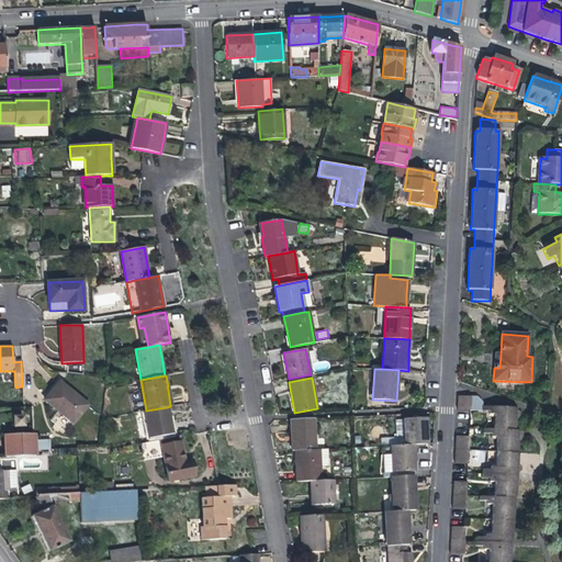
[(44,401),(74,424),(89,405),(60,382),(44,401)]
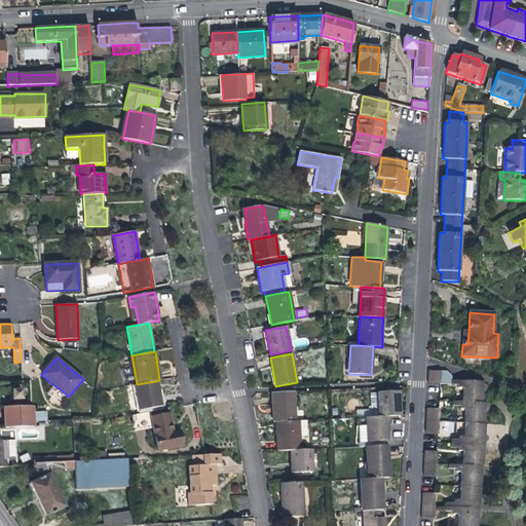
[(450,384),(450,381),(451,377),(446,372),(428,371),(427,379),(427,384),(450,384)]
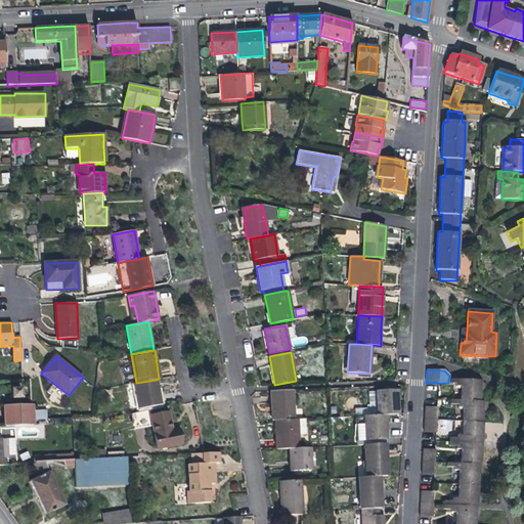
[(159,392),(156,380),(136,383),(135,384),(139,408),(161,404),(159,392)]
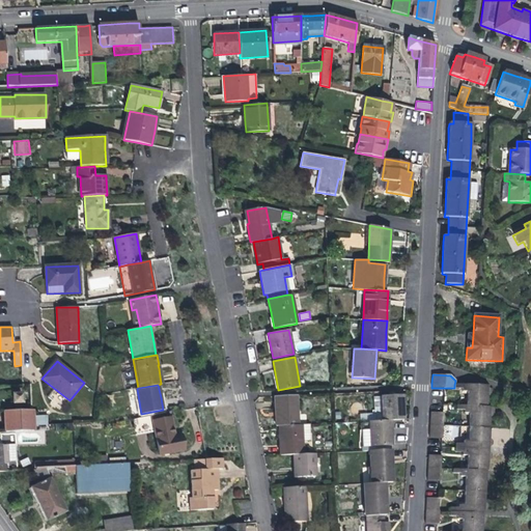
[(487,386),(462,385),(462,389),(462,392),(468,392),(467,407),(464,407),(464,411),(464,414),(469,414),(468,427),(469,428),(468,441),(463,441),(463,444),(463,453),(463,456),(468,456),(467,470),(460,470),(460,474),(460,477),(465,478),(465,492),(464,505),(458,505),(458,507),(458,512),(456,512),(456,516),(456,520),(462,520),(462,524),(462,530),(481,530),(482,513),(483,513),(486,471),(487,471),(490,429),(488,429),(490,408),(486,408),(487,386)]
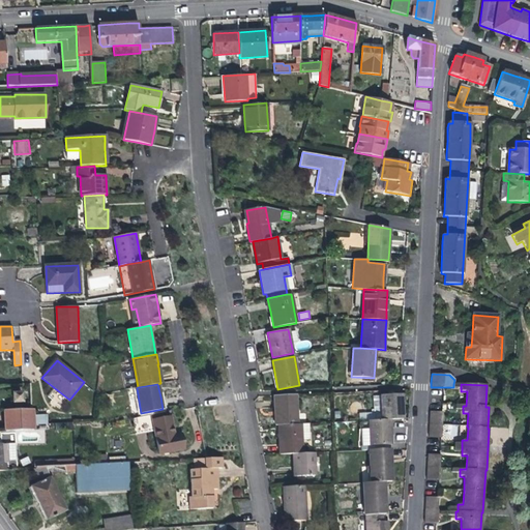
[(22,393),(16,393),(13,395),(13,401),(16,403),(23,402),(22,393)]
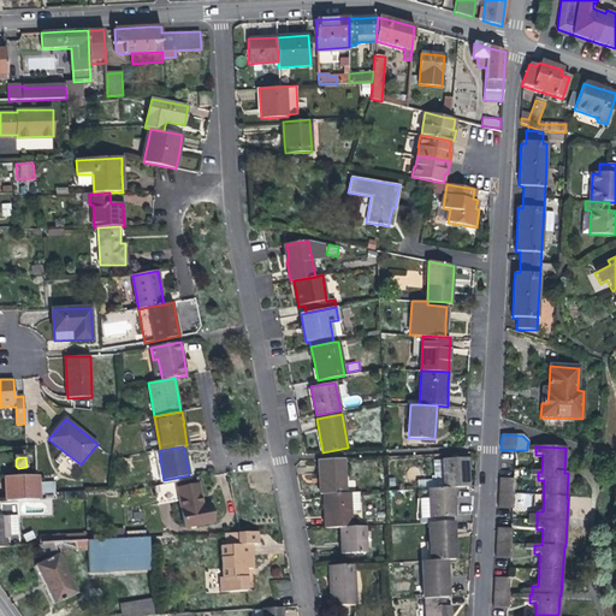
[(442,458),(443,487),(454,487),(469,486),(468,468),(467,457),(442,458)]
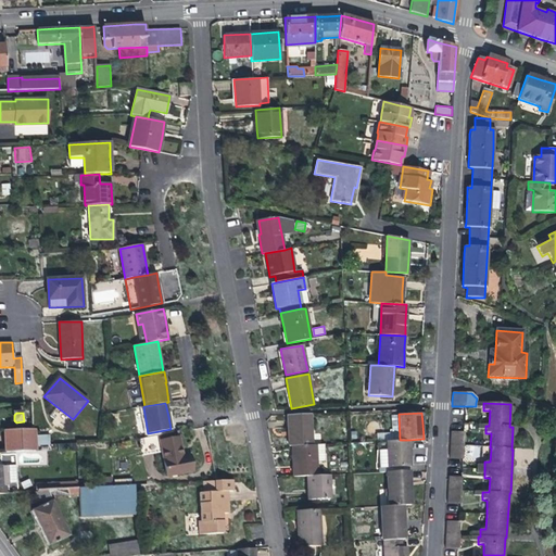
[(288,446),(292,446),(313,444),(310,414),(287,415),(287,432),(288,446)]
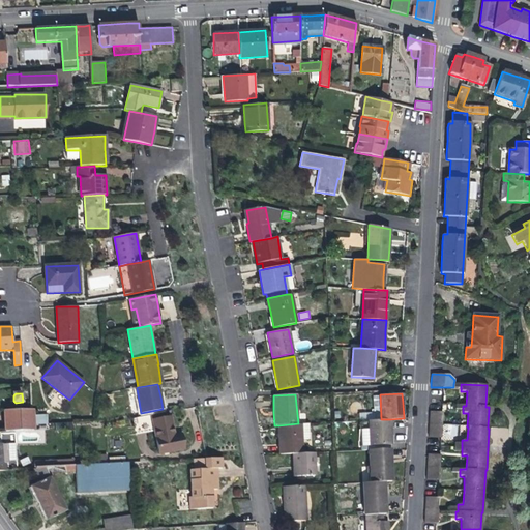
[(359,413),(360,418),(379,417),(377,395),(373,395),(375,411),(359,413)]
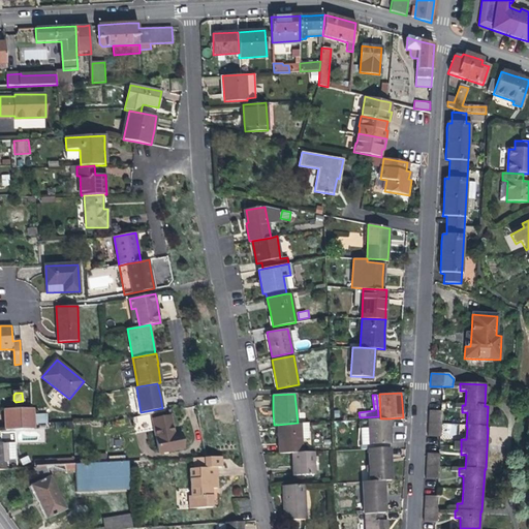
[(5,431),(33,429),(33,425),(32,409),(4,410),(5,431)]
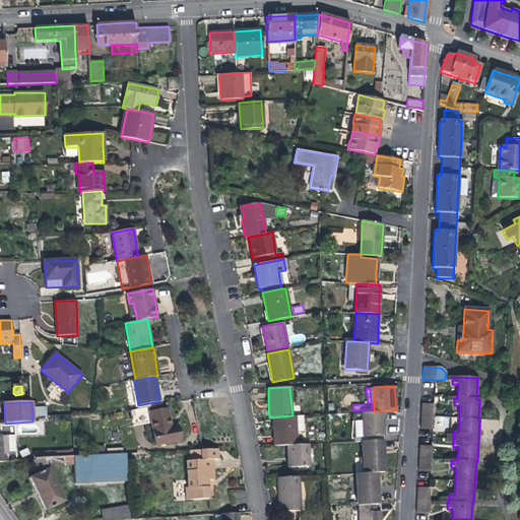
[(421,410),(421,416),(420,423),(420,429),(432,430),(434,404),(421,404),(421,410)]
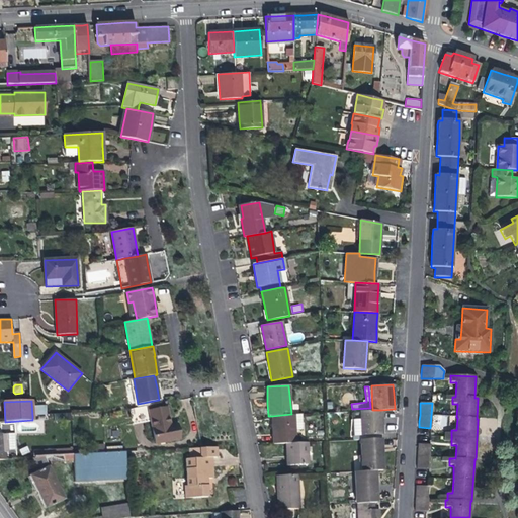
[(152,426),(149,411),(148,406),(128,410),(133,430),(152,426)]
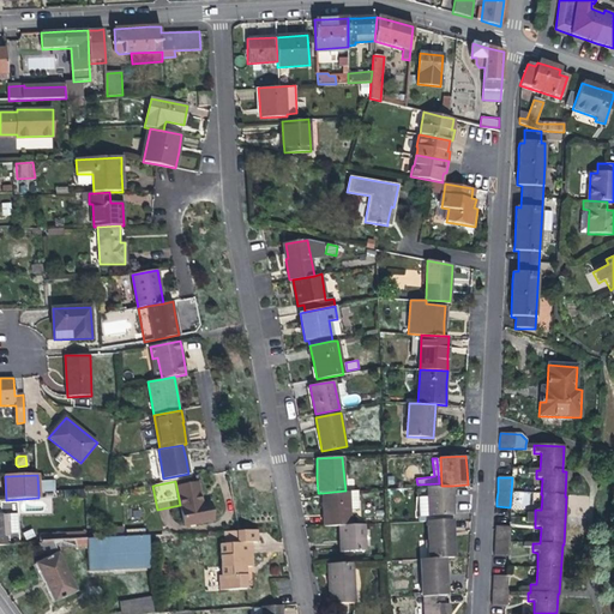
[(184,525),(212,521),(210,501),(202,503),(199,494),(198,482),(176,487),(180,505),(184,525)]
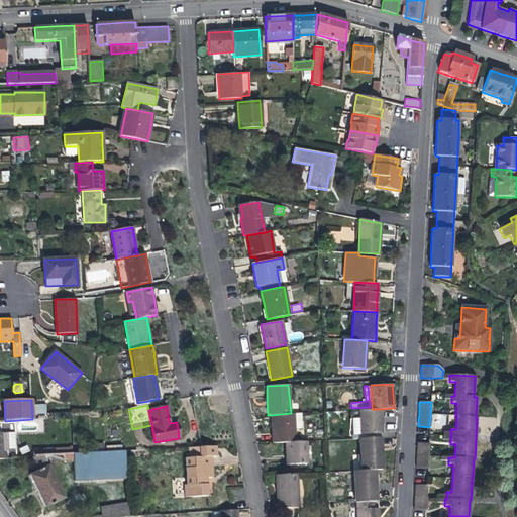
[(381,423),(381,409),(372,409),(358,410),(360,434),(382,433),(381,423)]
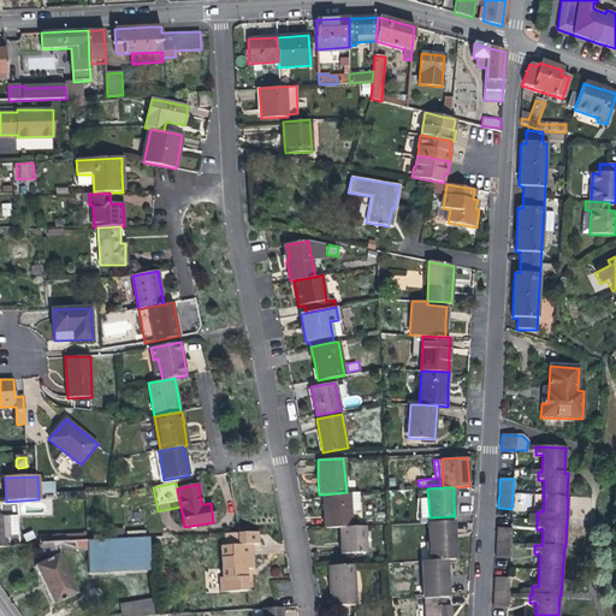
[(325,528),(341,527),(351,527),(350,492),(347,492),(324,495),(324,505),(325,528)]
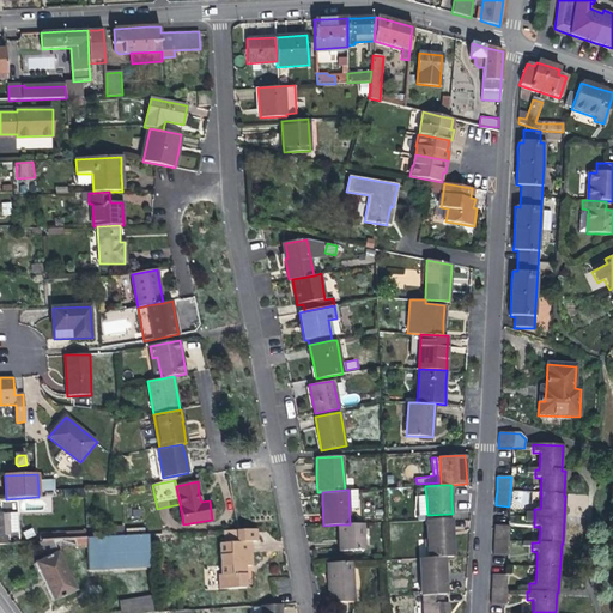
[(529,504),(527,490),(513,492),(514,505),(529,504)]
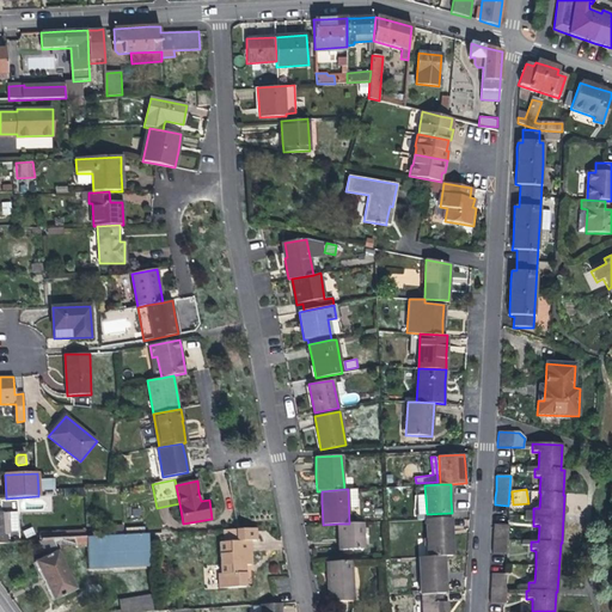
[(10,534),(10,513),(0,513),(0,543),(10,543),(8,534),(10,534)]
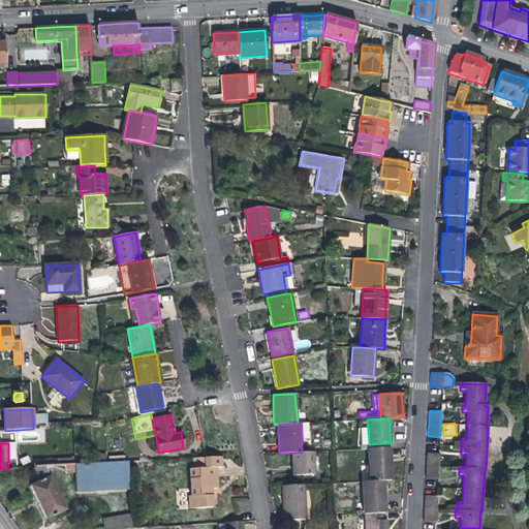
[(17,460),(16,443),(8,443),(8,460),(17,460)]
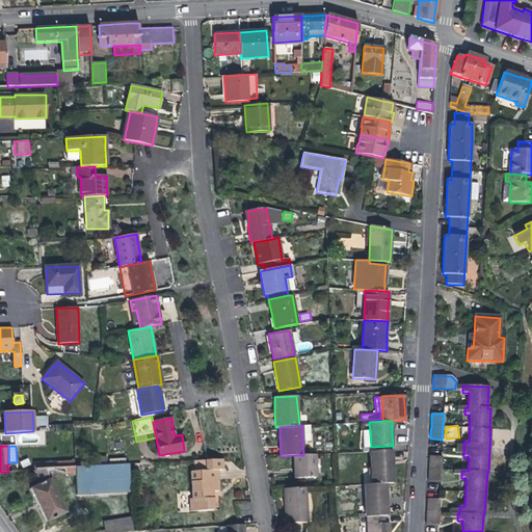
[(370,452),(371,484),(388,483),(394,482),(393,464),(393,451),(370,452)]
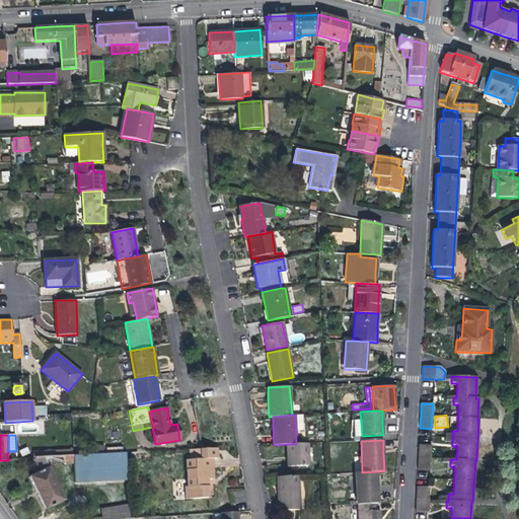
[(307,443),(296,444),(287,444),(287,455),(288,466),(308,465),(307,443)]
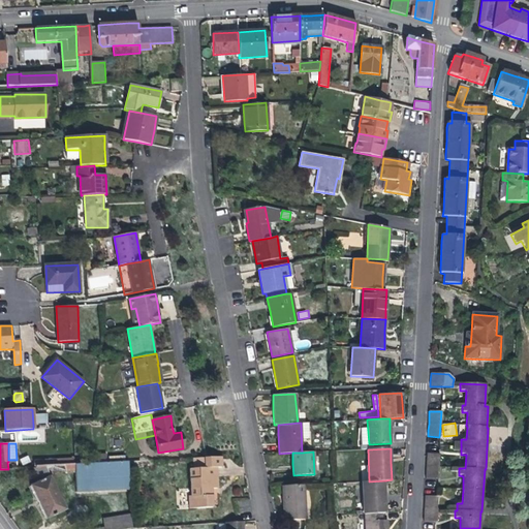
[(427,458),(426,466),(426,471),(426,479),(437,479),(439,454),(427,454),(427,458)]
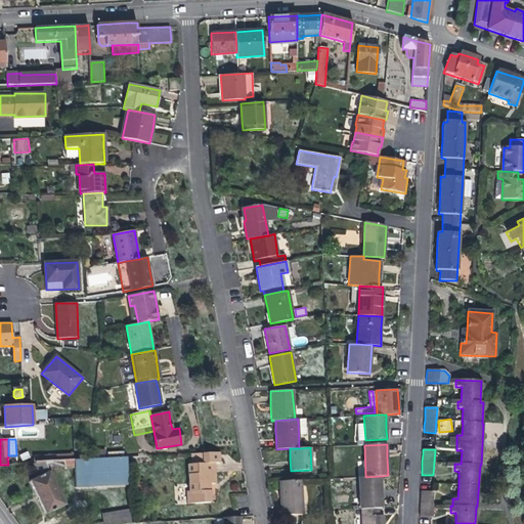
[(105,459),(105,450),(87,451),(88,460),(105,459)]
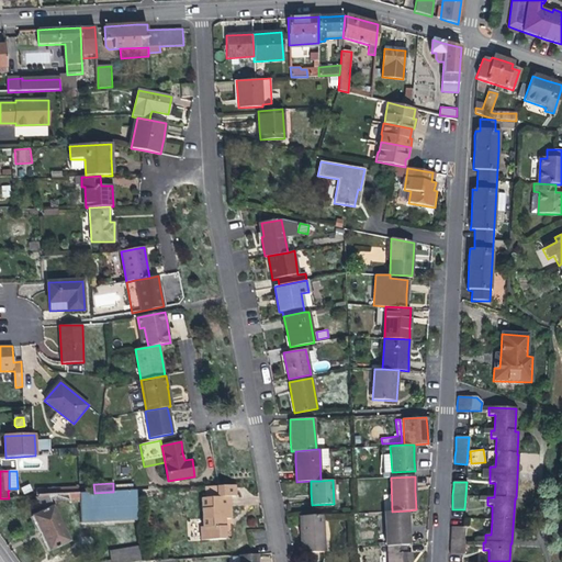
[(231,518),(229,506),(226,506),(225,496),(229,496),(235,496),(234,485),(206,487),(206,497),(201,497),(202,527),(200,527),(201,540),(225,539),(224,523),(224,519),(231,518)]
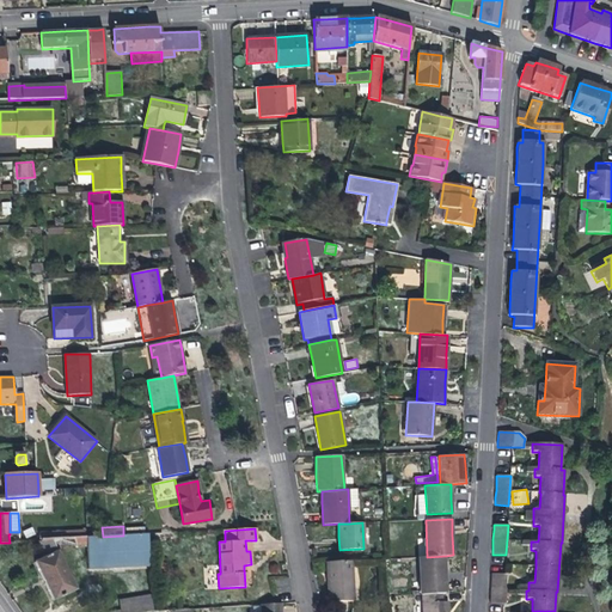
[(148,534),(123,536),(103,537),(87,538),(62,539),(42,540),(43,558),(35,563),(46,583),(54,601),(77,589),(59,554),(75,545),(75,550),(87,548),(89,569),(150,565),(148,534)]
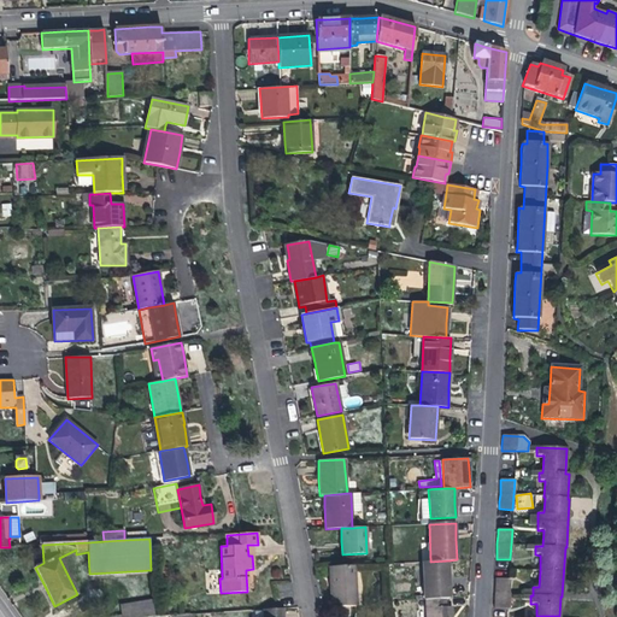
[(423,562),(425,599),(447,598),(452,598),(451,581),(450,560),(430,562),(423,562)]
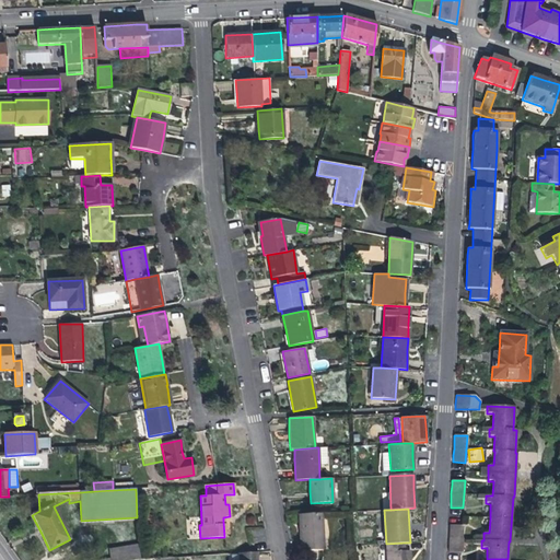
[(322,513),(299,514),(300,540),(301,550),(324,549),(322,513)]
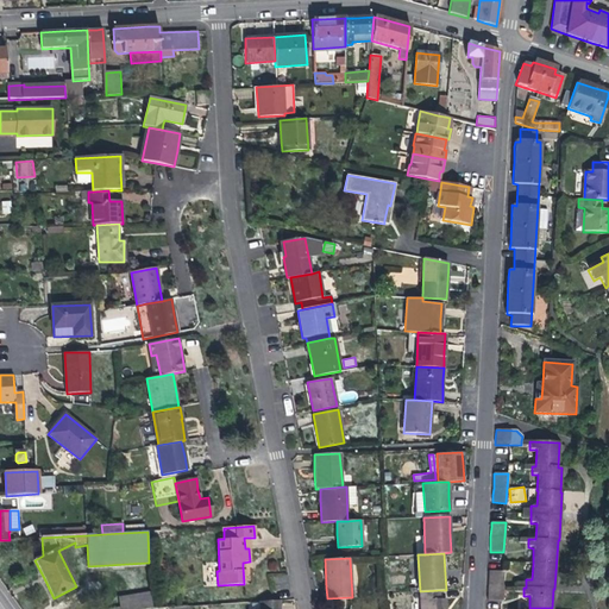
[(489,572),(488,585),(488,601),(501,602),(503,572),(489,572)]
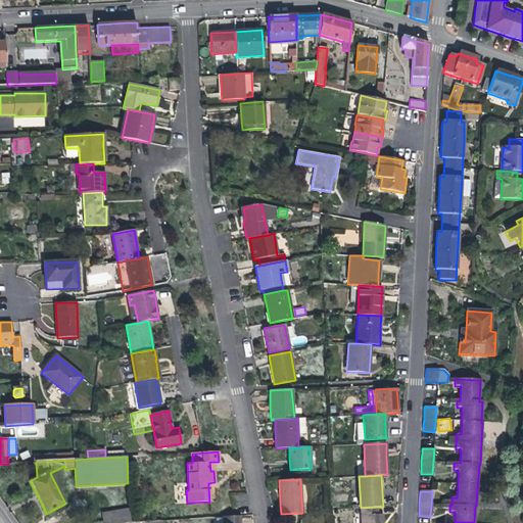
[(443,510),(449,509),(449,505),(452,505),(452,500),(444,500),(444,505),(443,505),(443,510)]
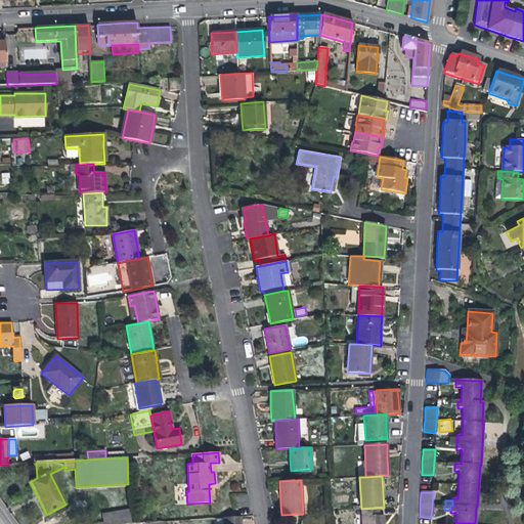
[(361,509),(361,523),(385,523),(385,516),(380,516),(380,508),(361,509)]
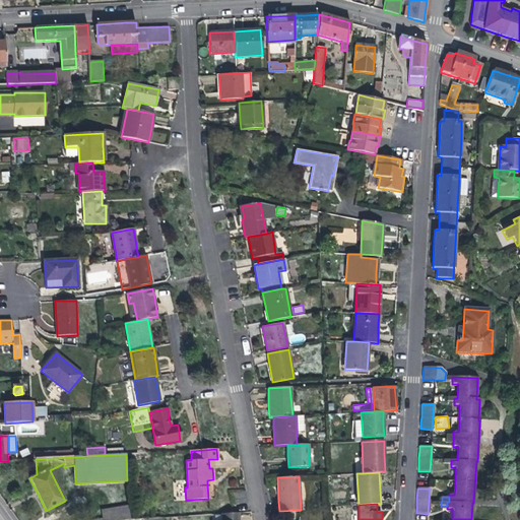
[(113,508),(114,519),(127,519),(130,519),(129,505),(113,508)]
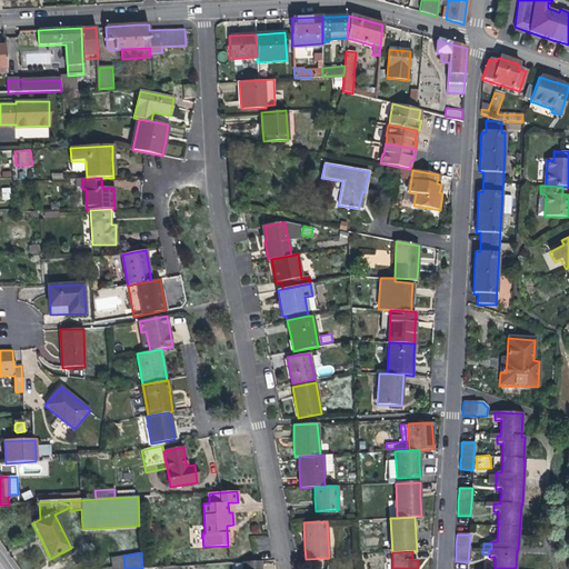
[(111,568),(125,568),(123,556),(110,558),(111,568)]
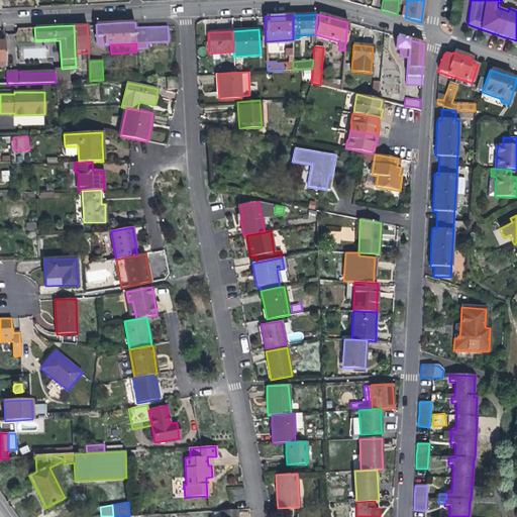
[(135,516),(143,516),(151,515),(150,507),(134,507),(135,516)]
